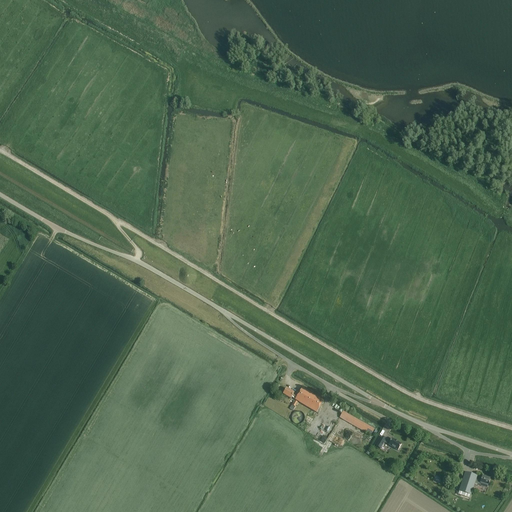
[(323,401),(302,388),(297,397),(293,395),(294,393),(286,389),(283,394),(290,399),(291,398),(316,413),(323,401)]
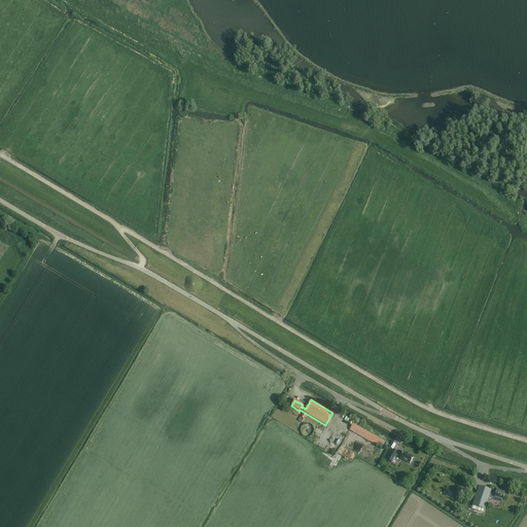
[(302,423),(304,420),(307,415),(303,413),(299,421),(302,423)]
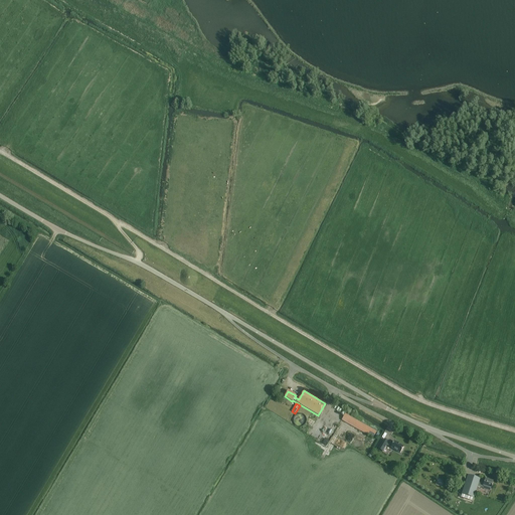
[(373,438),(374,437),(376,433),(345,414),(342,420),(373,438)]
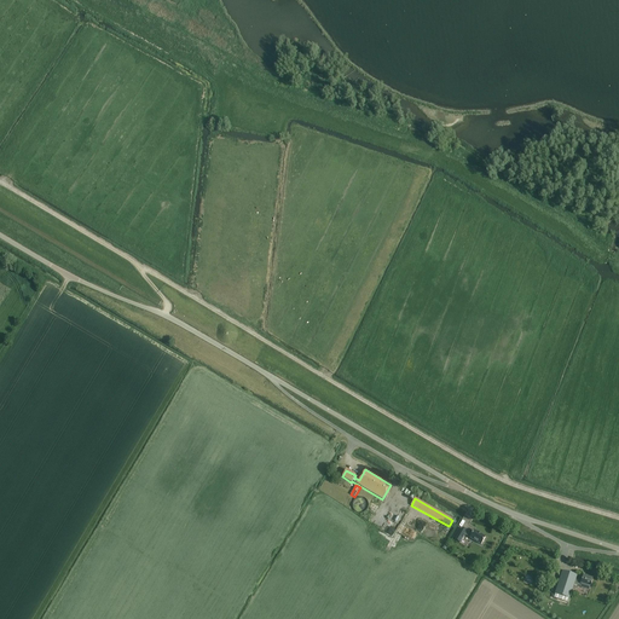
[(466,534),(467,532),(462,528),(455,541),(460,543),(466,534)]
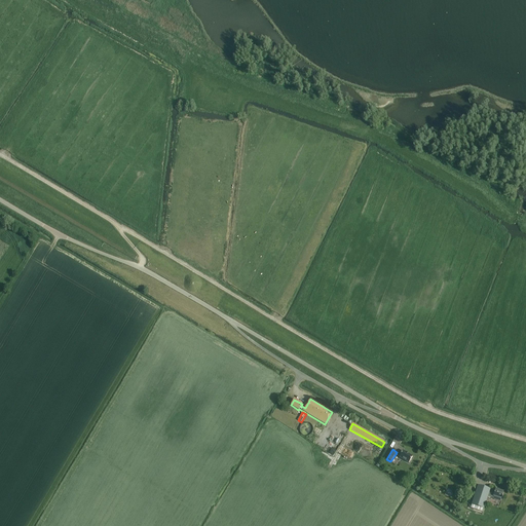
[(409,463),(413,457),(403,451),(401,454),(397,452),(396,454),(400,457),(409,463)]
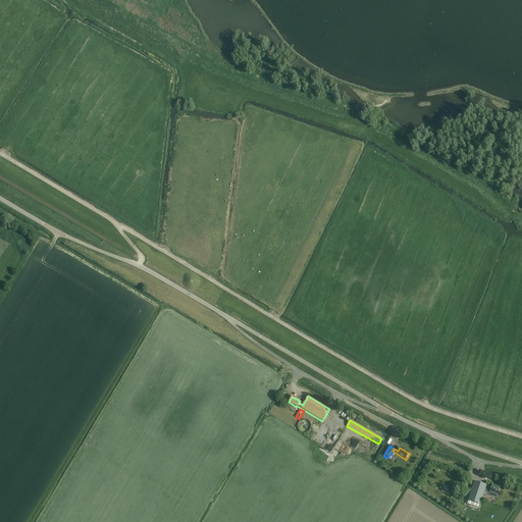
[(473,486),(468,502),(480,506),(484,492),(489,494),(489,496),(497,498),(498,496),(498,493),(500,488),(491,486),(490,489),(485,488),(486,486),(474,482),(473,486)]
